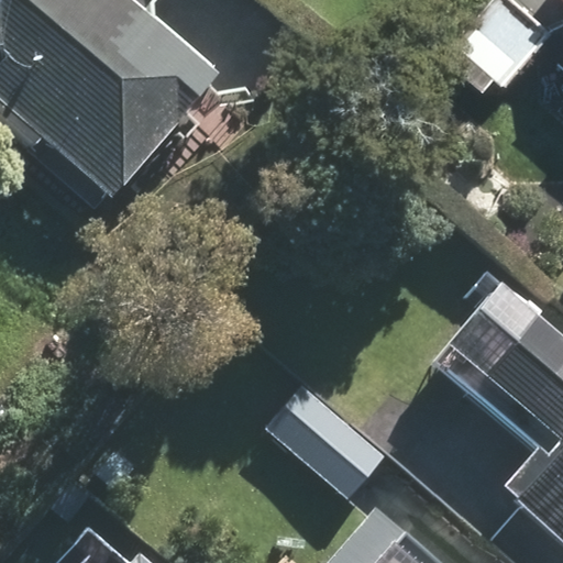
[(0,66),(0,92),(116,197),(227,75),(143,0),(0,0),(0,43),(11,54),(0,66)]
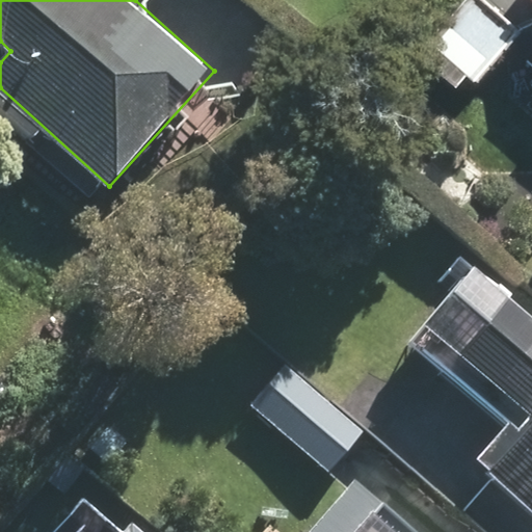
[(498,0),(454,0),(420,43),(468,83),(521,19),(498,0)]
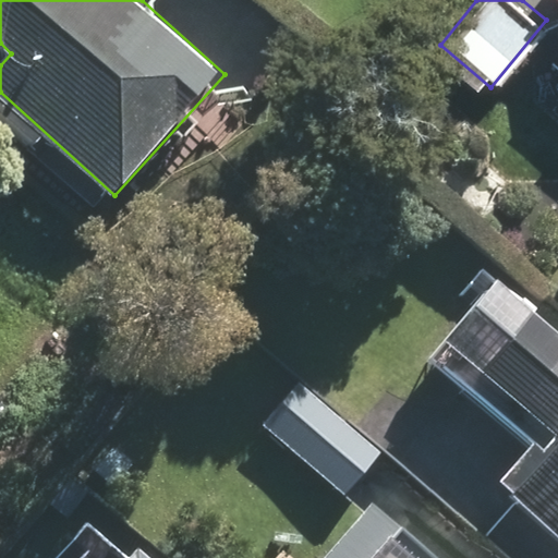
[(557,326),(497,273),(428,350),(531,441),(496,481),(557,535),(557,326)]
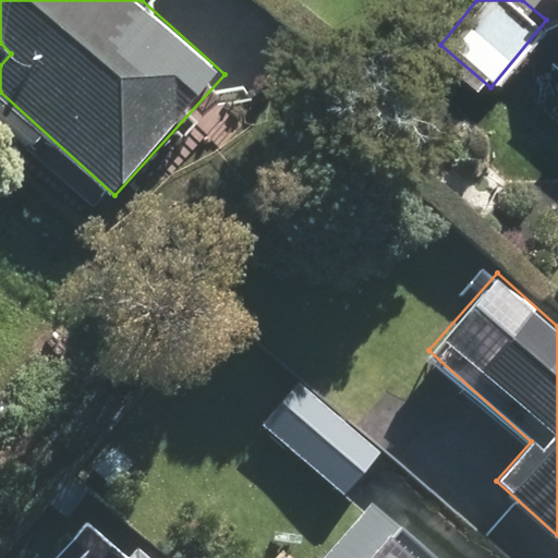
[(300,383),(264,425),(346,494),(381,451),(300,383)]
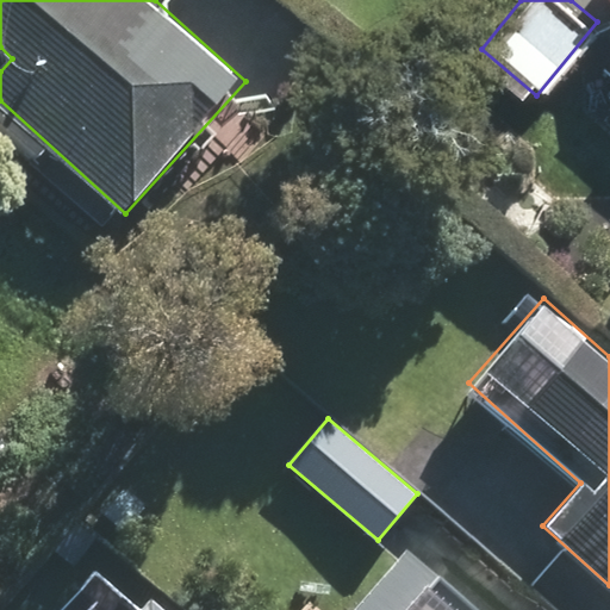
[(498,609),(414,539),(350,609),(498,609)]
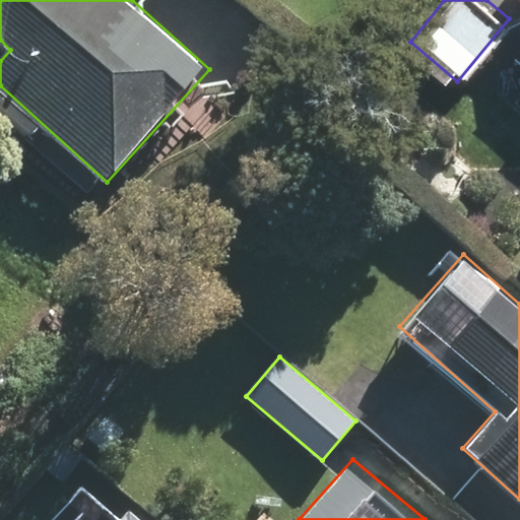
[(154,519),(134,502),(118,519),(154,519)]
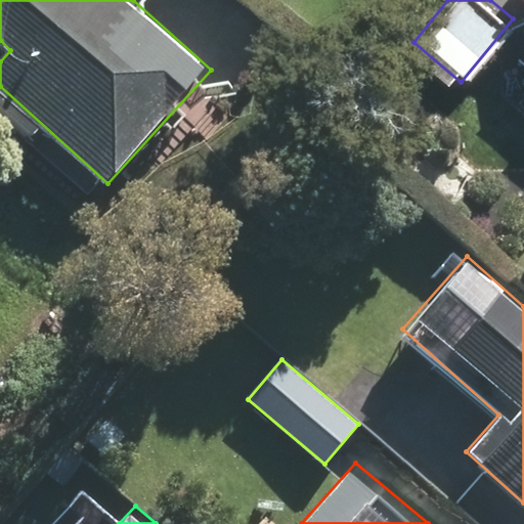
All buildings are outlined.
